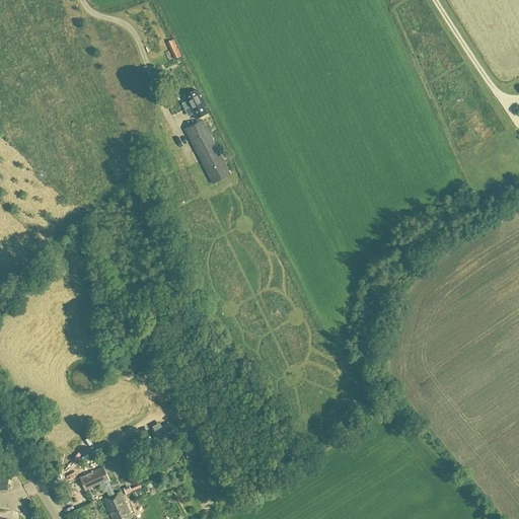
[(175,60),(181,56),(174,39),(167,43),(175,60)]
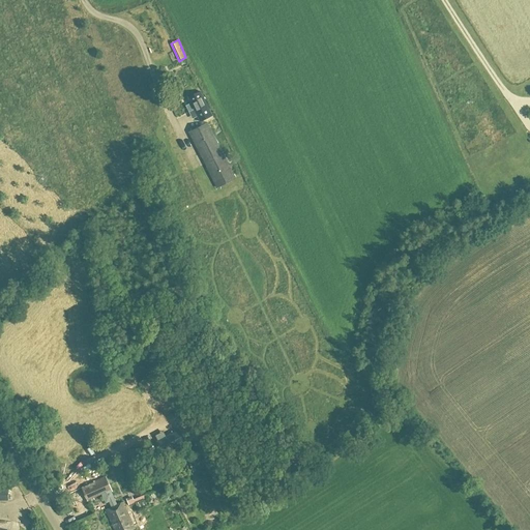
[(201,91),(188,97),(192,104),(186,106),(189,111),(194,109),(201,121),(212,116),(201,91)]
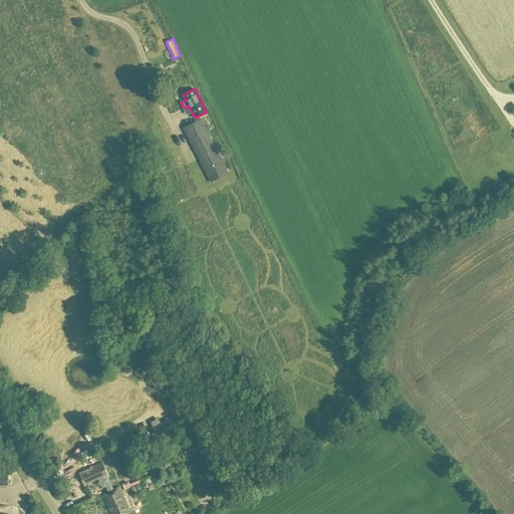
[(201,118),(184,129),(211,182),(229,173),(201,118)]
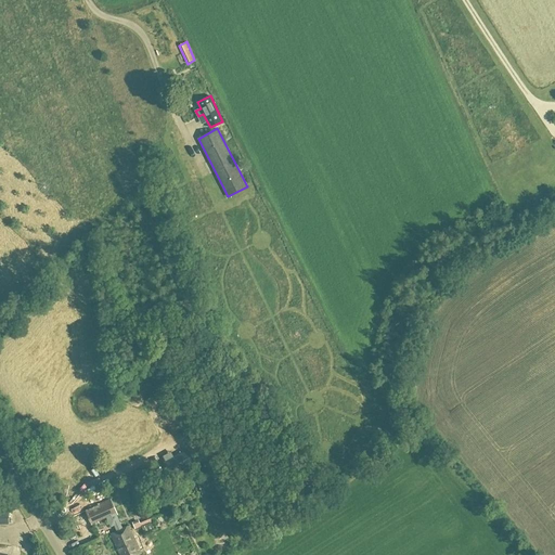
[(111,499),(86,511),(87,514),(91,523),(91,524),(92,525),(99,521),(106,517),(107,518),(111,527),(115,526),(115,527),(117,531),(111,533),(120,554),(136,554),(141,553),(140,550),(142,547),(138,536),(134,538),(129,526),(123,528),(116,514),(117,514),(111,499)]
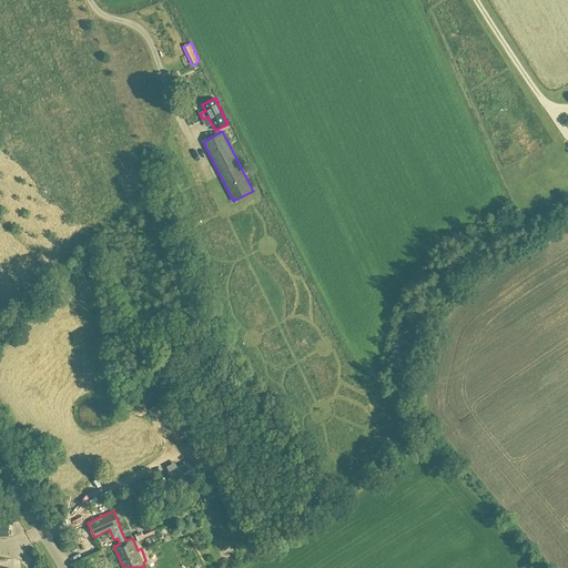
[(154,534),(156,533),(155,530),(143,535),(142,534),(137,536),(138,540),(144,537),(149,546),(158,543),(154,534)]
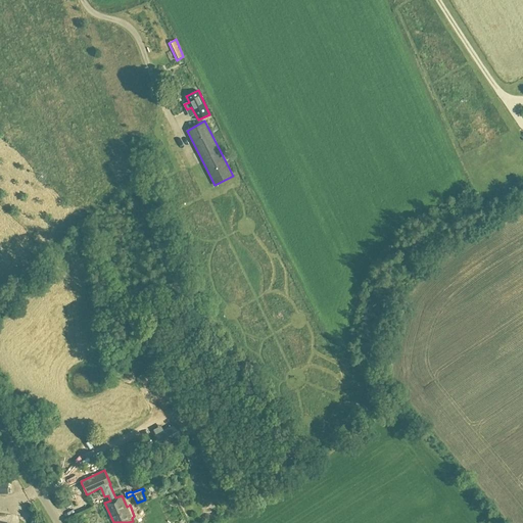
[(21,522),(29,514),(22,509),(16,517),(21,522)]
